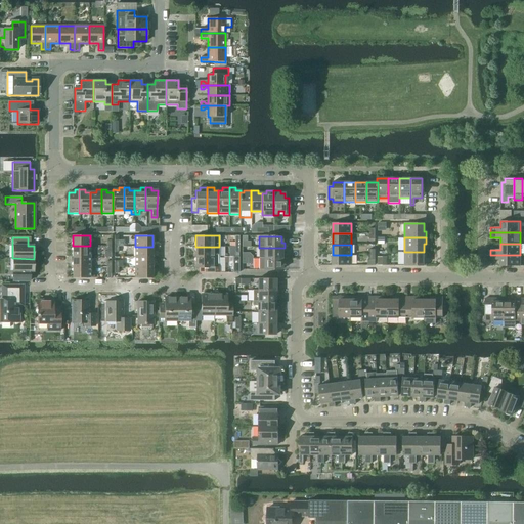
[(90,257),(90,246),(73,246),(73,257),(90,257)]
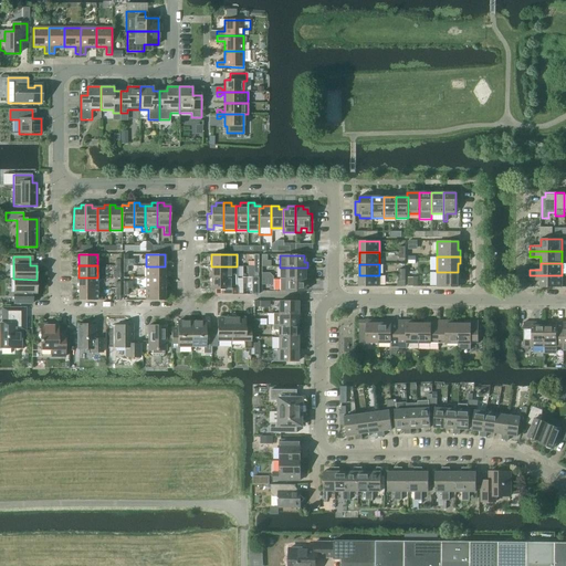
[(165,278),(165,266),(146,266),(146,278),(165,278)]
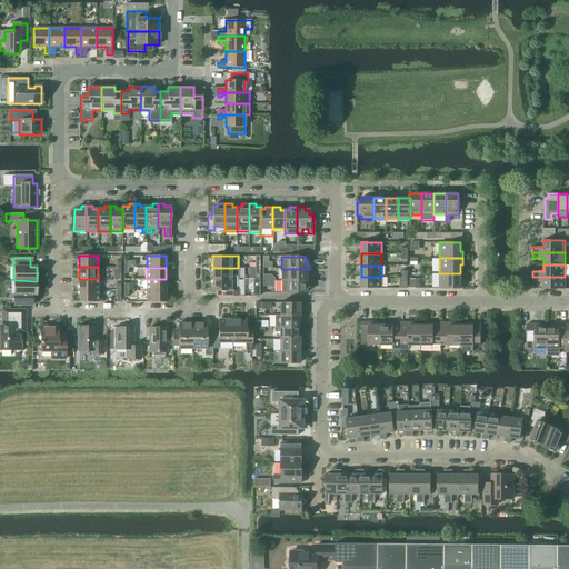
[(238,268),(212,268),(212,279),(238,279),(238,268)]
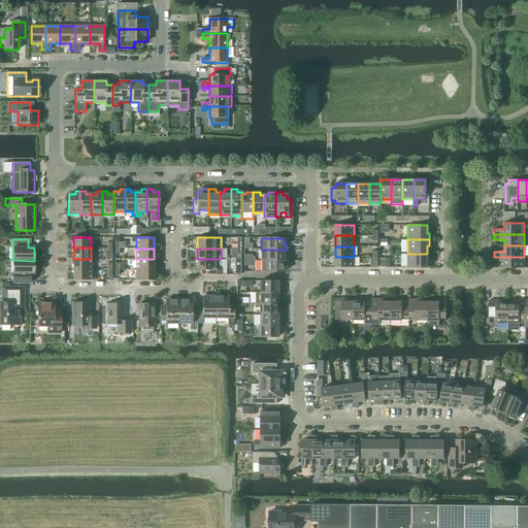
[(287,255),(287,250),(261,250),(260,260),(284,260),(284,255),(287,255)]
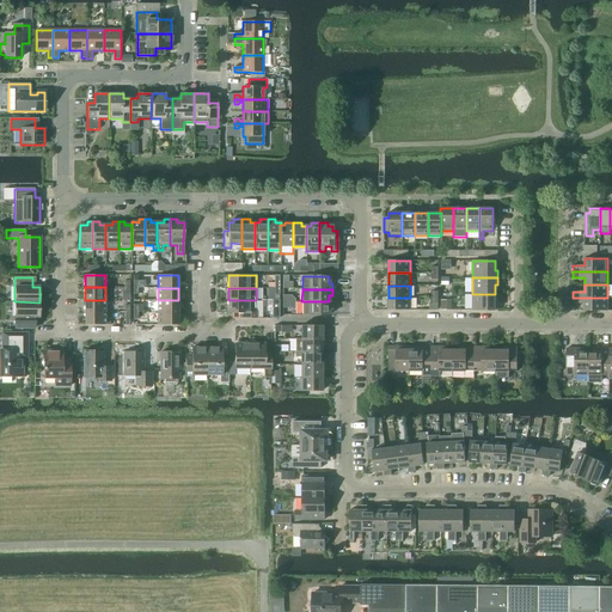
[(495,303),(495,294),(472,294),(472,311),(497,311),(497,303),(495,303)]
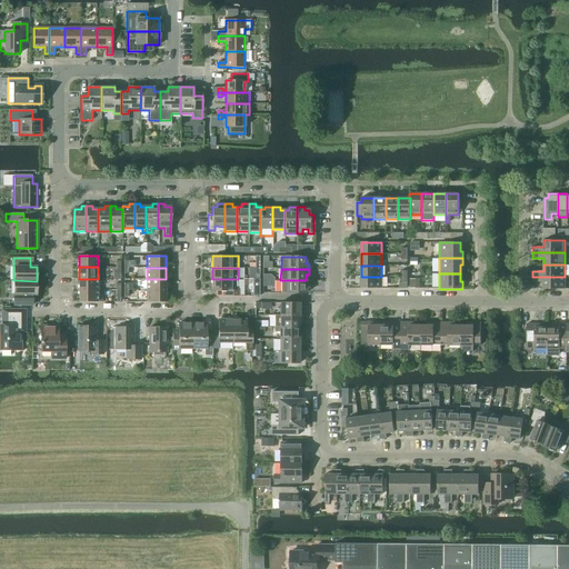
[(381,288),(381,277),(361,277),(361,288),(381,288)]
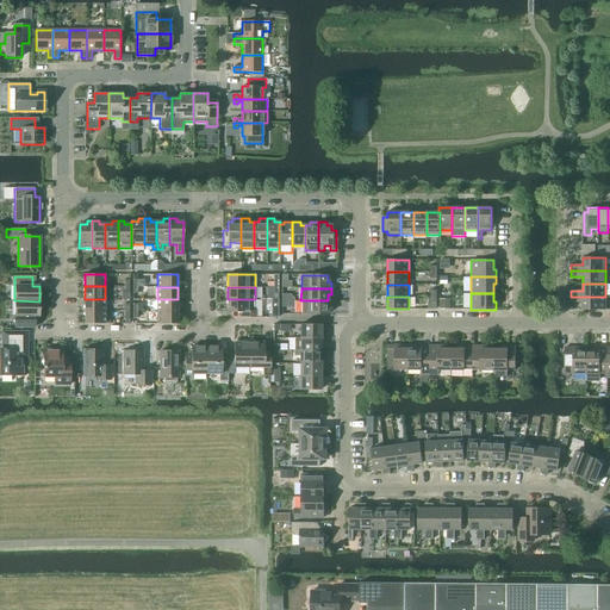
[(605,310),(605,297),(571,297),(571,303),(583,303),(583,310),(605,310)]
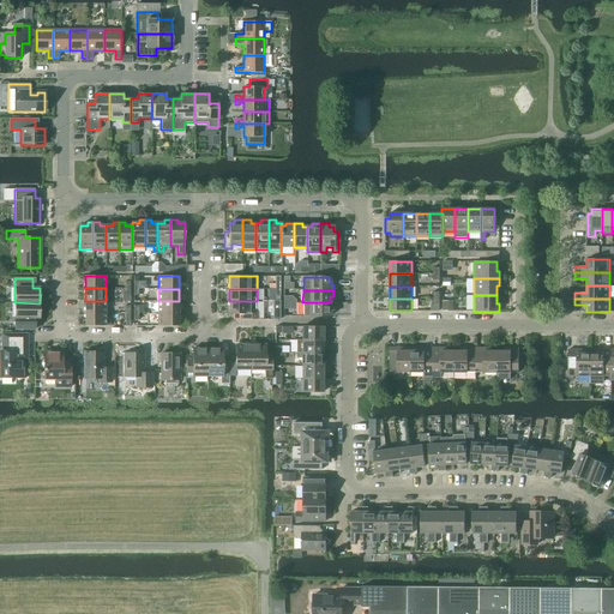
[(106,313),(106,301),(85,301),(85,313),(106,313)]
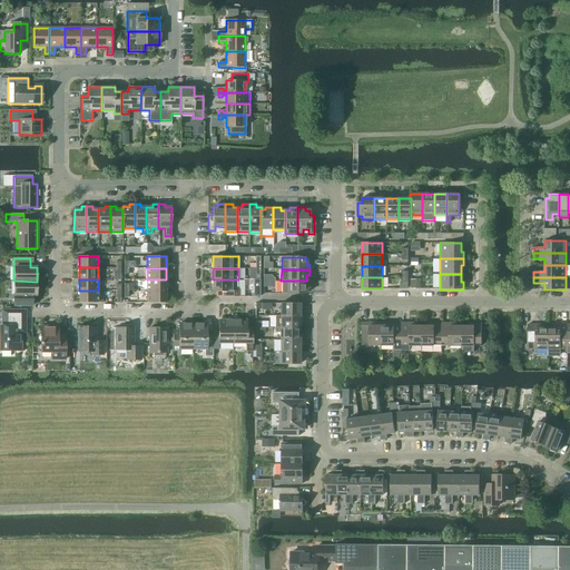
[(166,291),(166,279),(147,279),(146,291),(166,291)]
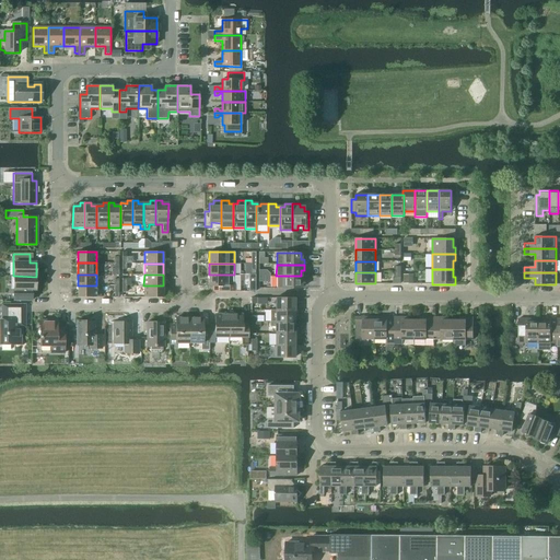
[(234,291),(234,275),(209,275),(209,280),(206,280),(206,287),(212,287),(212,291),(234,291)]
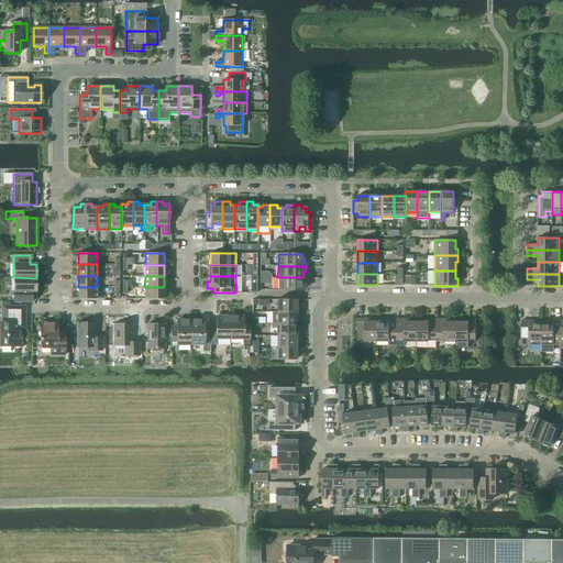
[(36,291),(36,278),(13,277),(13,301),(30,301),(30,291),(36,291)]
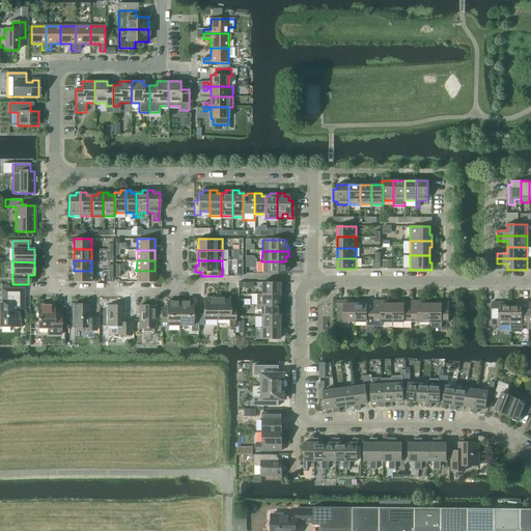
[(288,268),(288,261),(285,261),(261,261),(261,274),(285,274),(285,268),(288,268)]
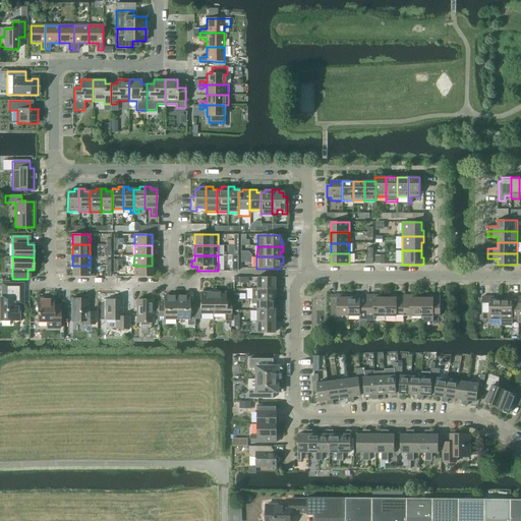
[(90,277),(90,266),(72,266),(72,276),(90,277)]
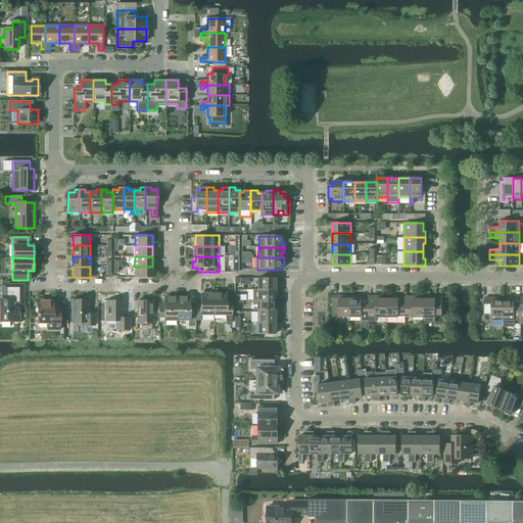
[(152,278),(152,267),(134,267),(134,278),(152,278)]
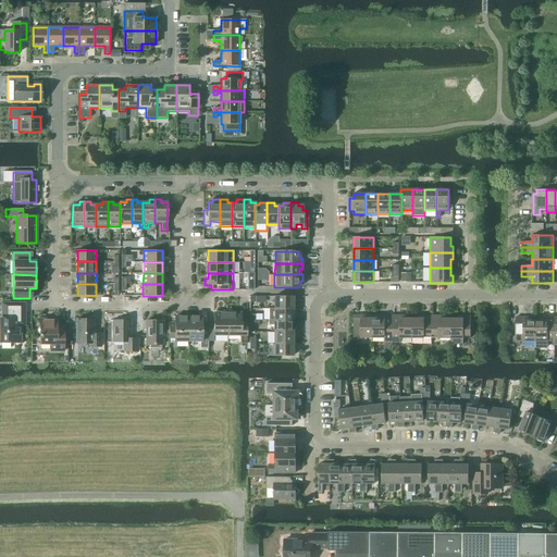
[(293,297),(274,296),(274,309),(296,309),(296,304),(293,304),(293,297)]
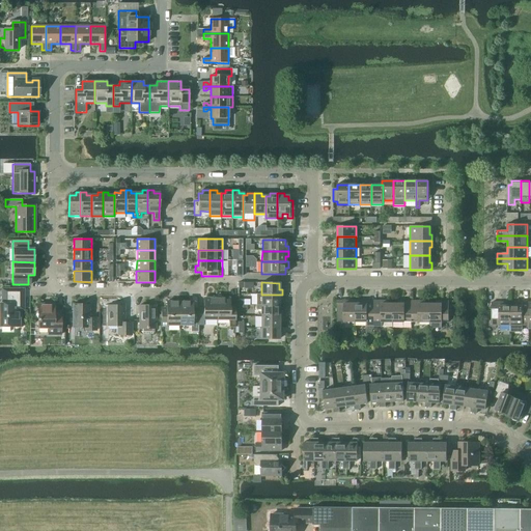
[(20,299),(19,299),(16,299),(16,289),(1,289),(1,304),(0,303),(0,311),(1,312),(1,324),(9,324),(9,327),(20,327),(20,309),(18,309),(18,304),(19,304),(20,304),(21,303),(21,302),(21,301),(21,300),(20,300),(20,299)]
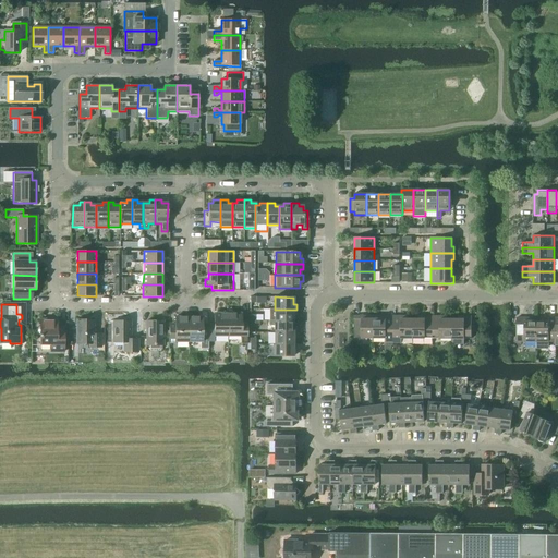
[(275,310),(268,310),(268,320),(275,320),(293,320),(293,315),(296,315),(296,310),(275,310)]
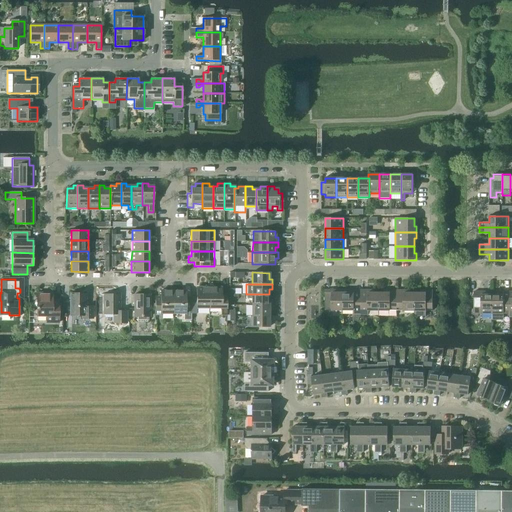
[(191,300),(191,314),(196,314),(196,310),(196,308),(208,308),(209,288),(196,288),(196,297),(191,297),(191,300)]
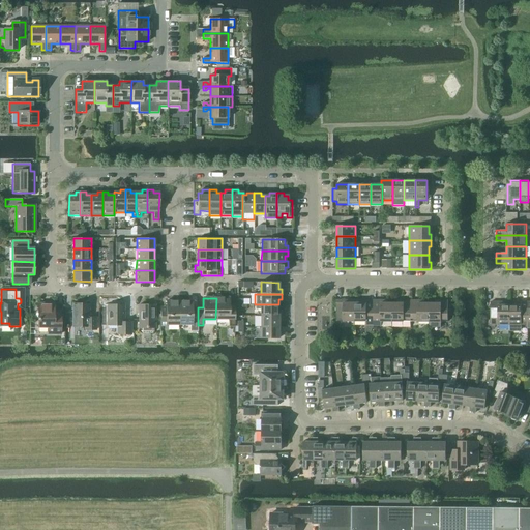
[(216,298),(215,319),(229,319),(229,327),(234,327),(235,308),(229,308),(229,298),(216,298)]
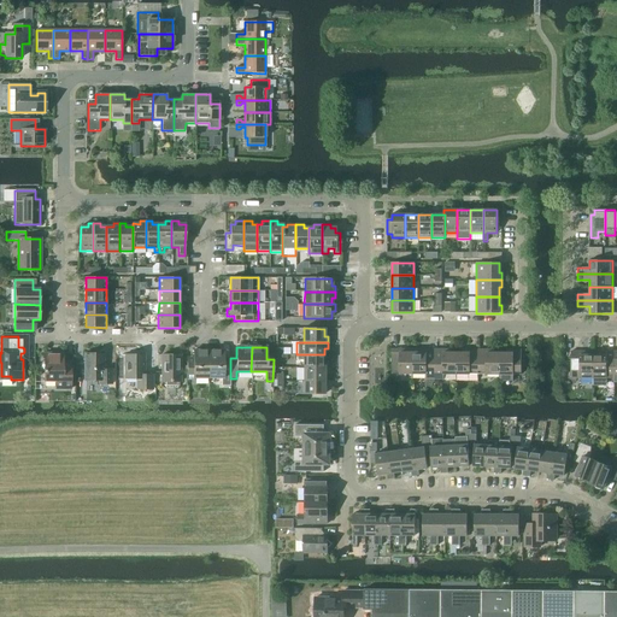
[(412,374),(413,353),(406,353),(406,350),(392,350),(391,374),(412,374)]
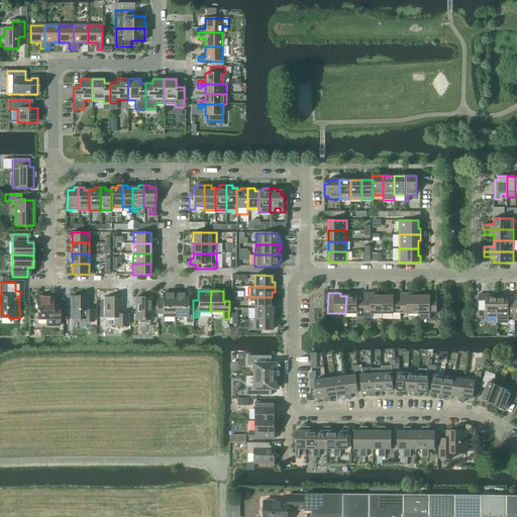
[(364,319),(365,293),(351,293),(351,296),(346,296),(345,313),(356,314),(356,318),(364,319)]
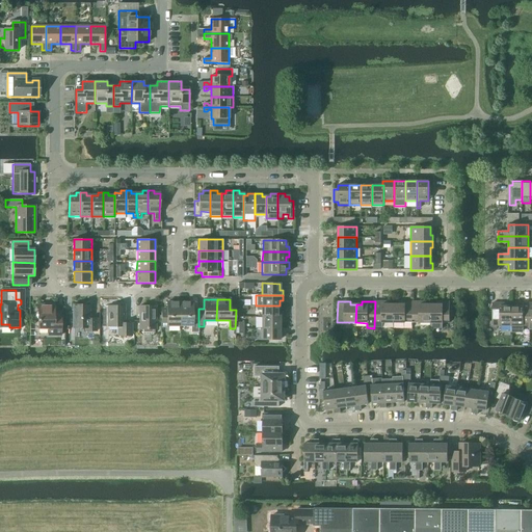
[(393,323),(394,304),(388,304),(388,302),(375,301),(374,328),(382,328),(382,323),(393,323)]
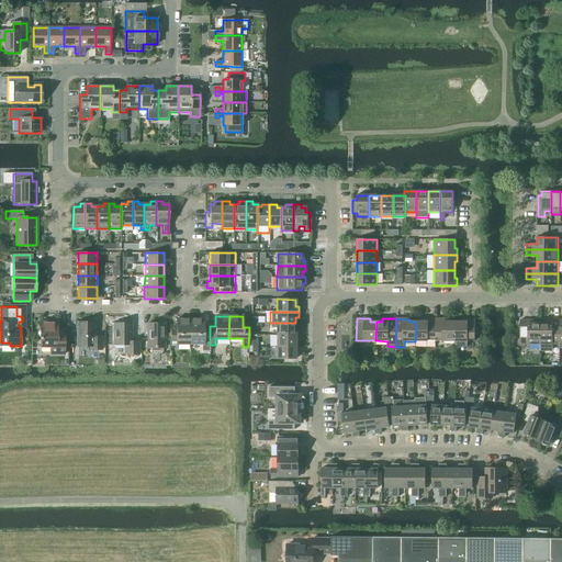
[(176,325),(170,325),(170,329),(170,346),(177,346),(177,345),(190,345),(190,319),(176,319),(176,325)]
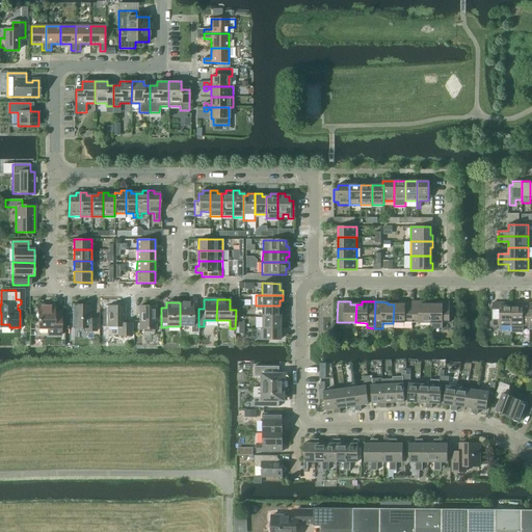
[(193,302),(180,302),(180,326),(191,326),(191,333),(198,333),(198,327),(198,326),(198,312),(193,312),(193,302)]
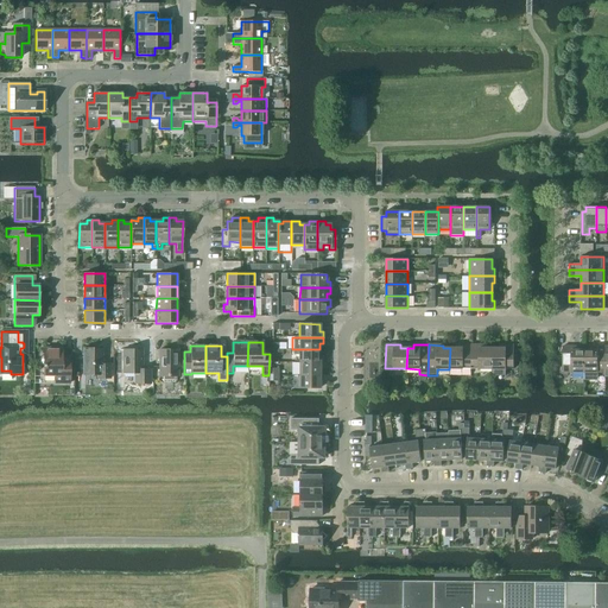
[(470,369),(472,346),(456,346),(456,348),(450,348),(449,369),(470,369)]
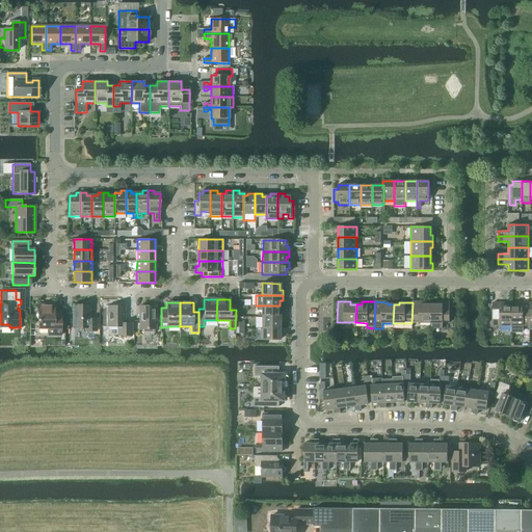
[(430,323),(431,304),(425,304),(425,302),(413,302),(411,323),(430,323)]
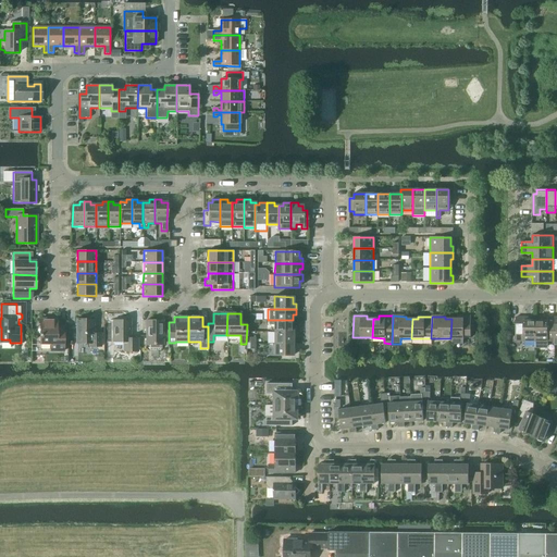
[(462,345),(462,338),(470,338),(471,317),(457,317),(457,319),(452,319),(450,338),(452,338),(450,345),(462,345)]
